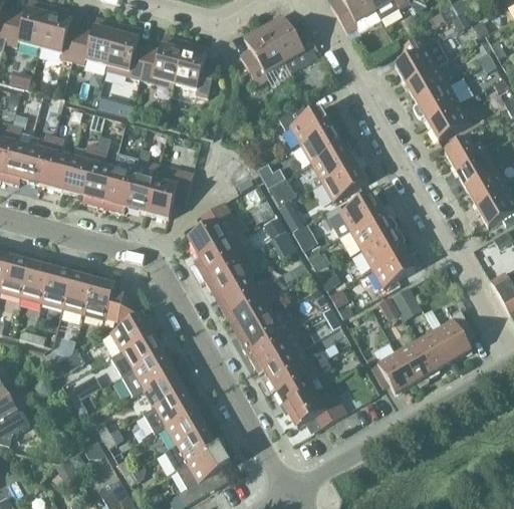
[(0,0),(0,51),(3,52),(6,43),(13,15),(1,12),(4,0),(0,0)]
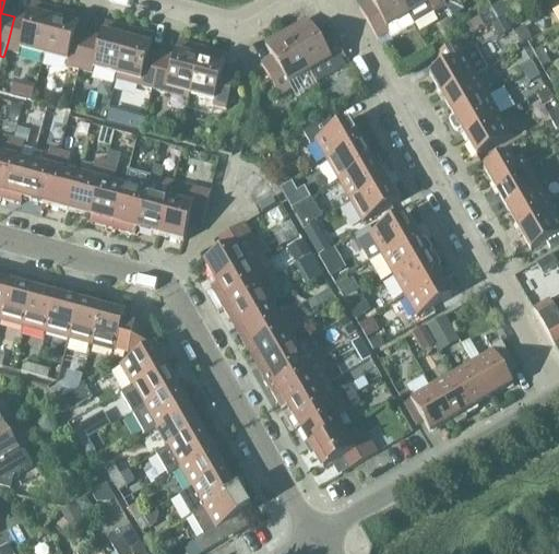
[(21,45),(44,51),(56,6),(32,0),(26,20),(14,16),(7,47),(19,50),(21,45)]
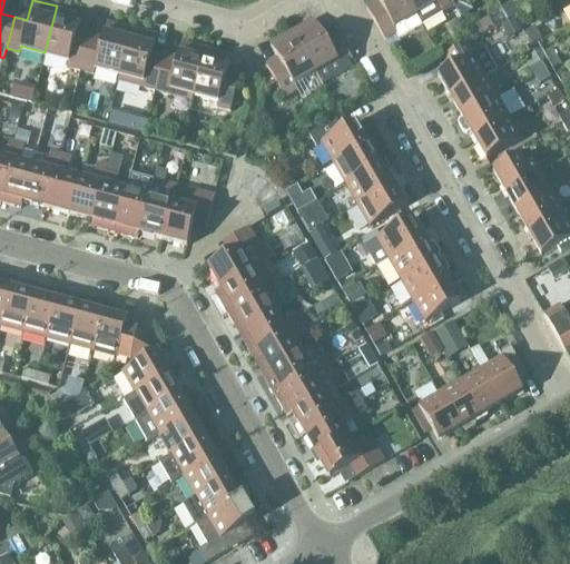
[(380,0),(381,2),(370,9),(385,37),(397,29),(394,25),(416,12),(409,0),(380,0)]
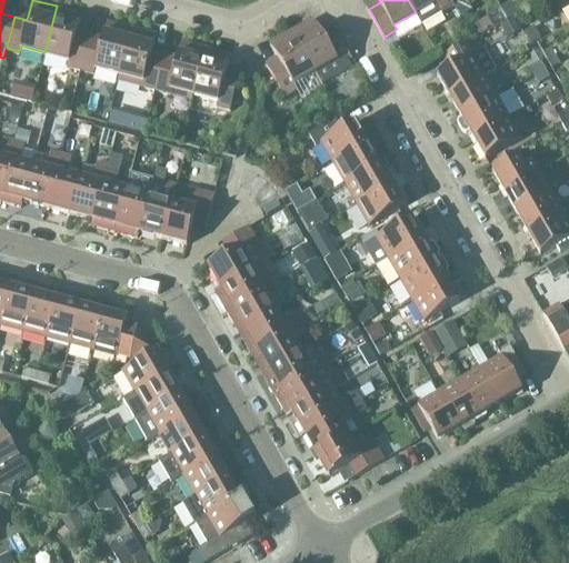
[(421,22),(455,2),(453,0),(408,0),(416,12),(421,22)]
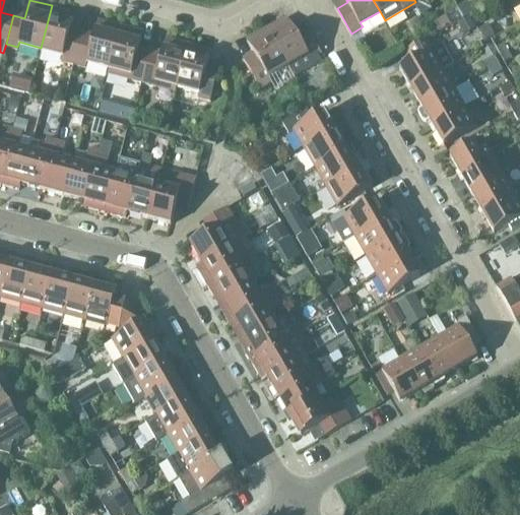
[(74,11),(52,5),(41,48),(63,54),(62,59),(74,62),(81,34),(69,30),(74,11)]
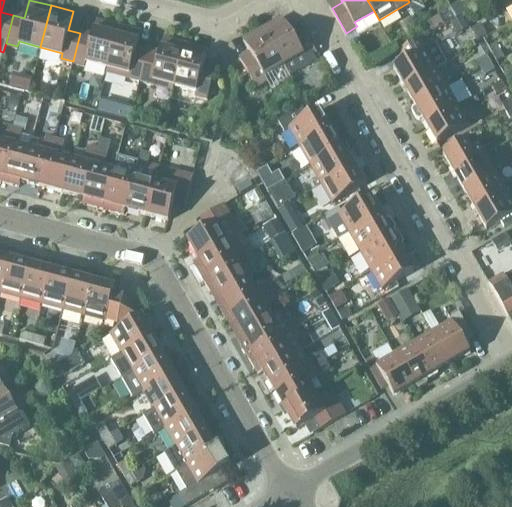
[(464,12),(451,19),(457,29),(469,22),(464,12)]
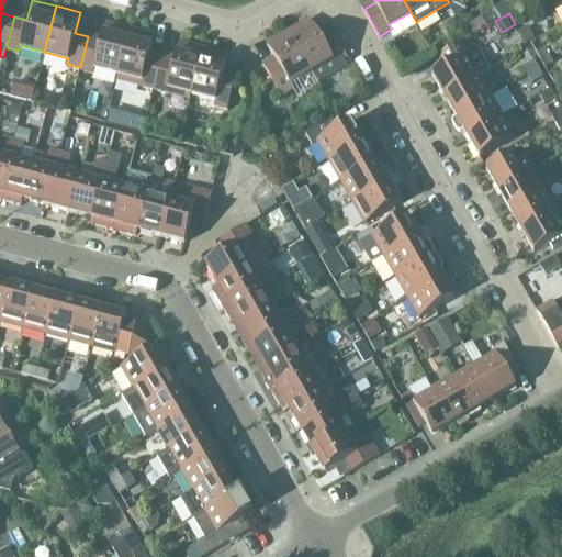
[(348,55),(332,28),(321,34),(310,15),(289,29),(312,69),(314,68),(319,78),(347,63),(344,57),(348,55)]
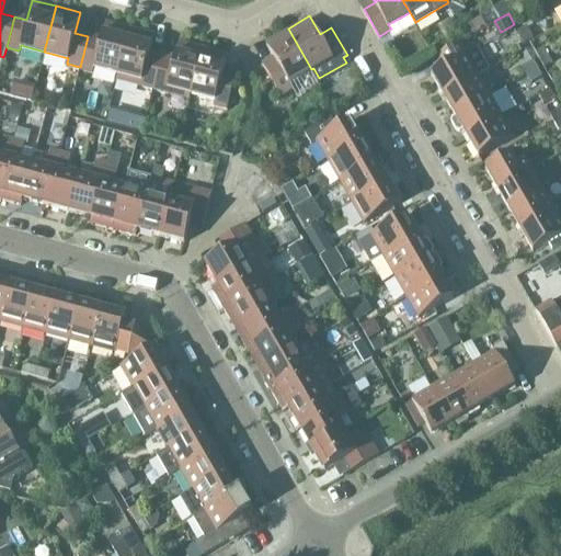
[(471,16),(460,22),(467,34),(478,27),(472,18),(471,16)]
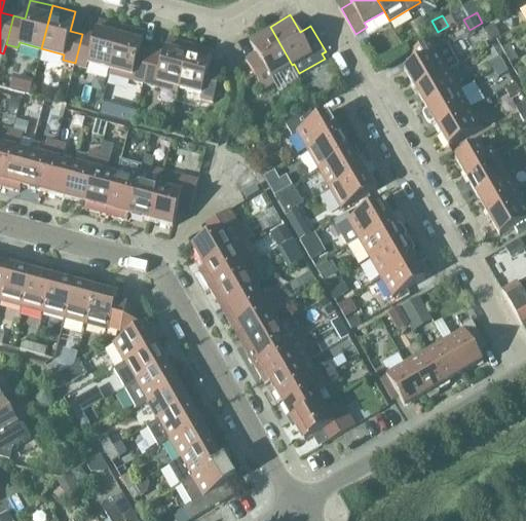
[(88,61),(110,67),(122,24),(100,17),(95,37),(82,34),(75,63),(87,66),(88,61)]
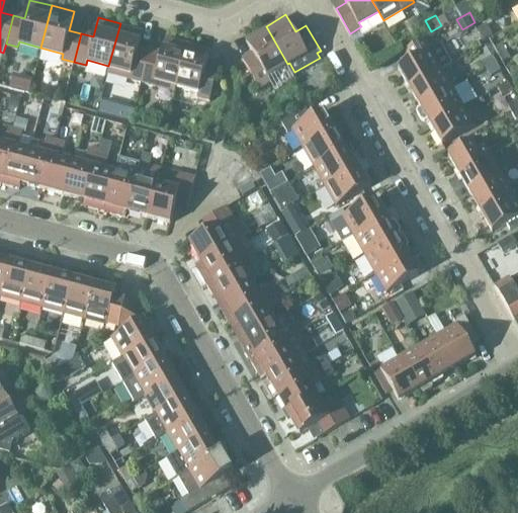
[(487,20),(478,26),(484,35),(493,30),(487,20)]
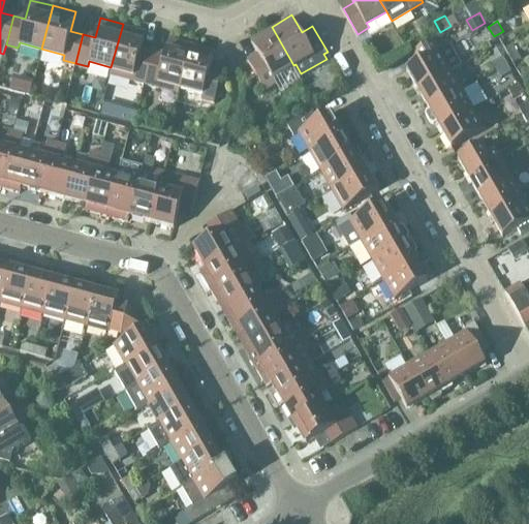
[(123,24),(111,67),(110,72),(145,82),(152,53),(141,50),(146,30),(123,24)]
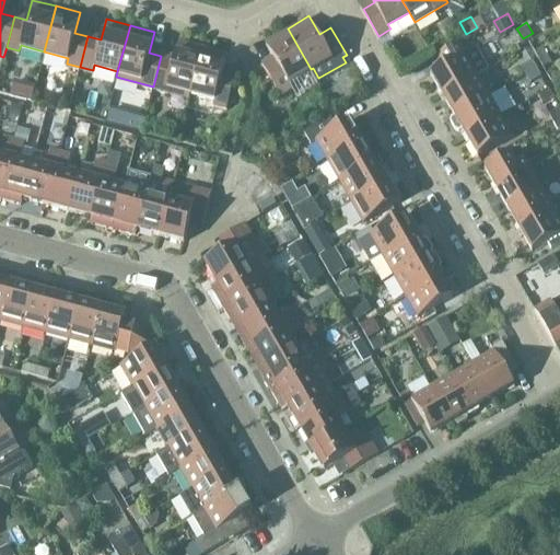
[(311,69),(288,29),(266,41),(276,58),(265,65),(280,93),(292,85),(290,81),(311,69)]
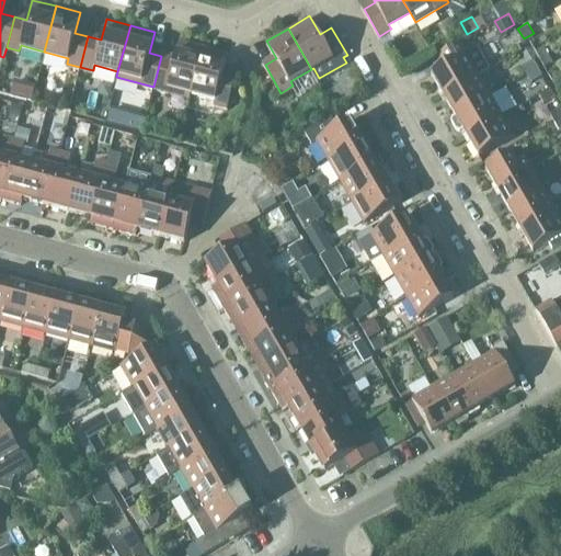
[(443,92),(478,72),(490,65),(478,44),(469,49),(462,38),(438,52),(445,64),(431,71),(443,92)]
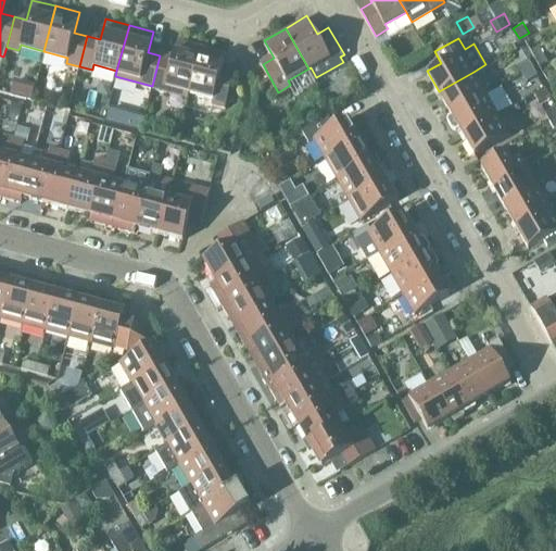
[(152,86),(188,96),(190,90),(202,45),(178,39),(173,59),(160,55),(152,86)]
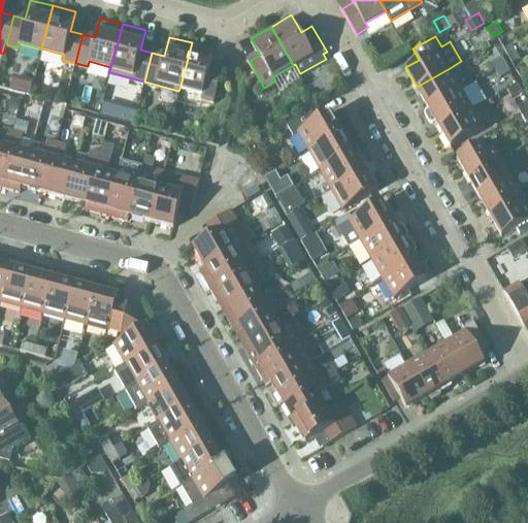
[(215,48),(192,42),(180,86),(202,92),(201,97),(213,100),(222,71),(209,68),(215,48)]
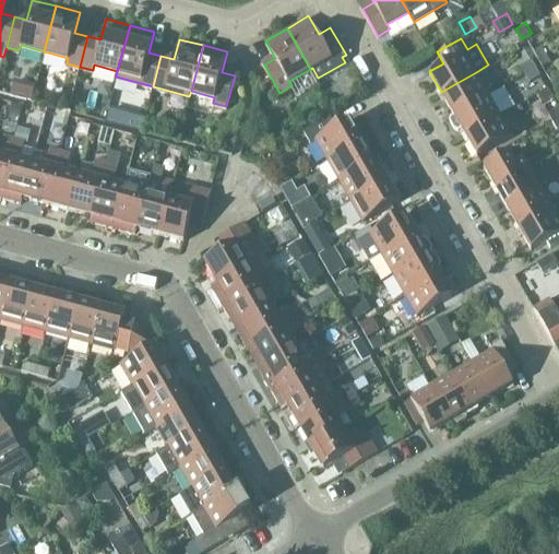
[(525,71),(535,65),(531,57),(521,63),(525,71)]
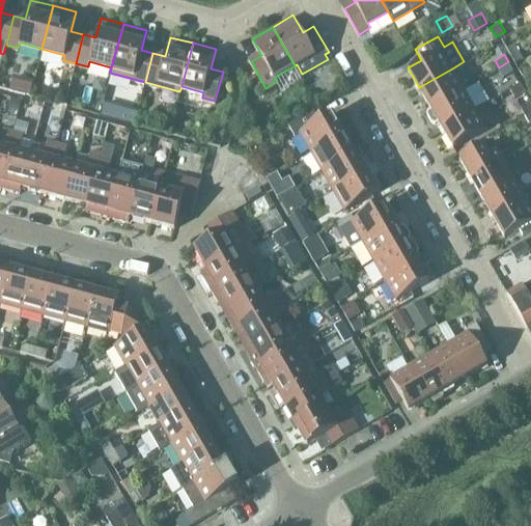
[(508,61),(499,67),(503,75),(513,68),(508,61)]
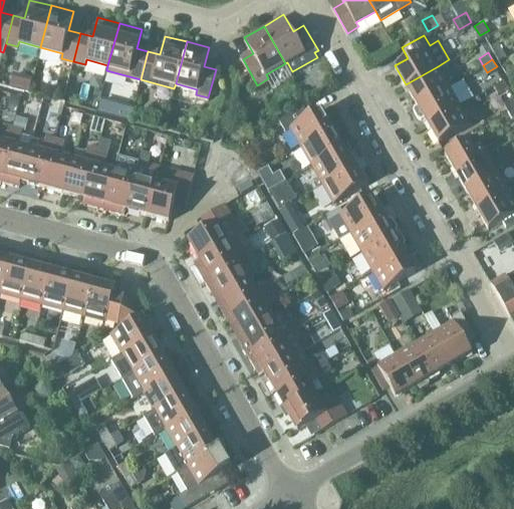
[(406,84),(417,103),(449,84),(438,66),(406,84)]
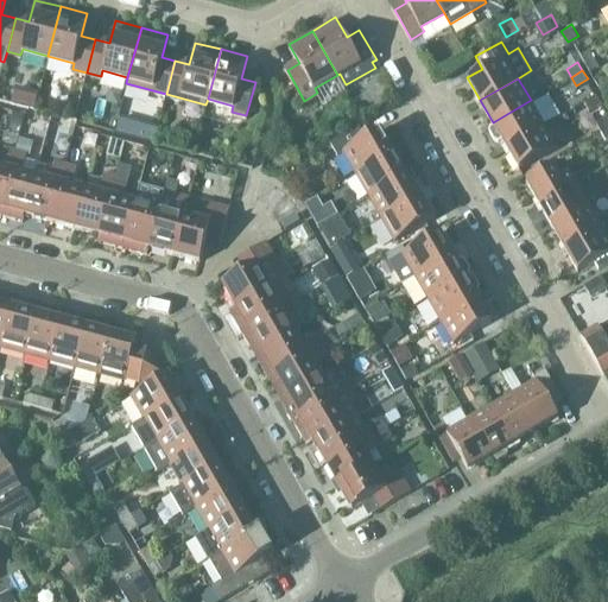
[(595,93),(583,100),(589,108),(601,102),(595,93)]
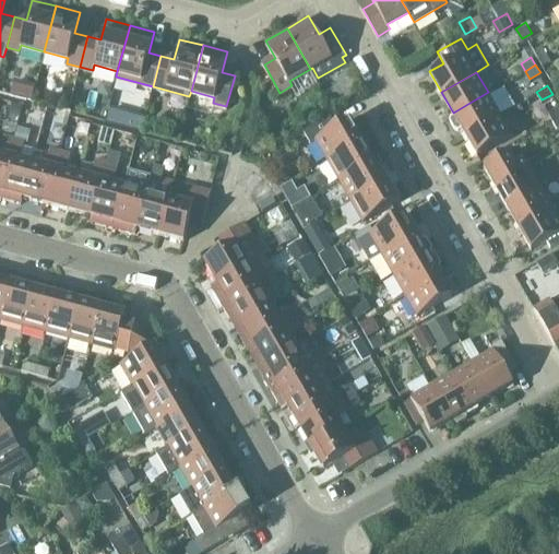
[(454,127),(459,128),(462,127),(465,132),(500,113),(488,92),(453,113),(454,113),(451,115),(450,119),(454,127)]
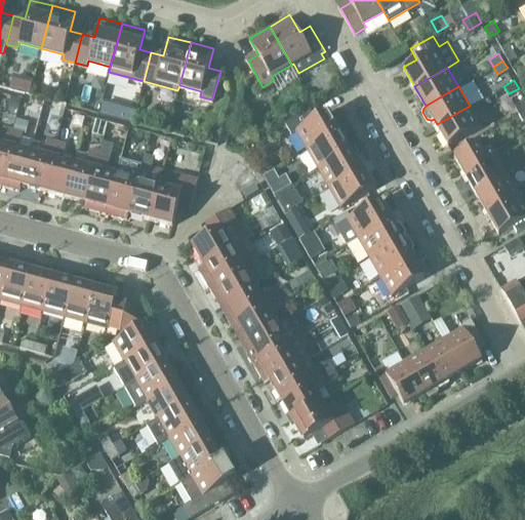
[(11,94),(8,104),(18,107),(22,96),(11,94)]
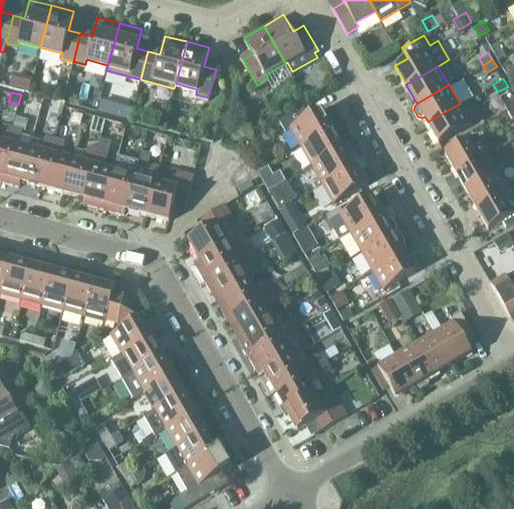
[(58,109),(61,98),(44,94),(39,114),(47,116),(50,107),(58,109)]
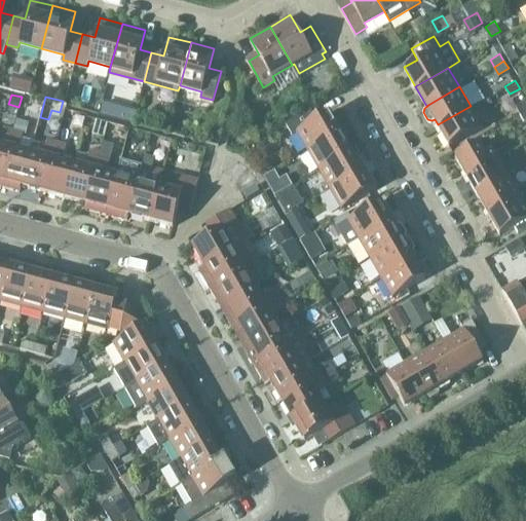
[(520,111),(525,107),(525,99),(525,98),(515,104),(520,111)]
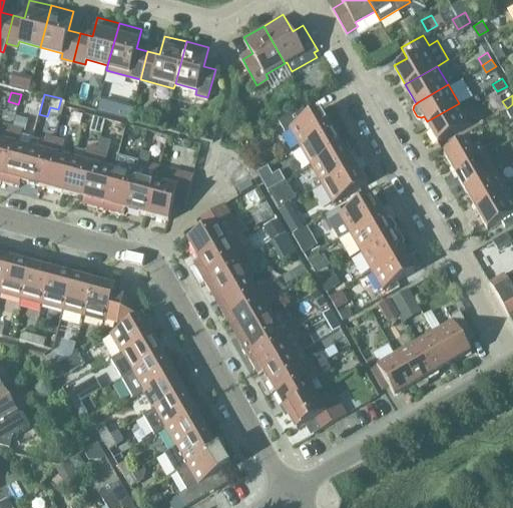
[(286,128),(290,126),(301,144),(333,126),(322,107),(309,114),(303,103),(279,117),(286,128)]
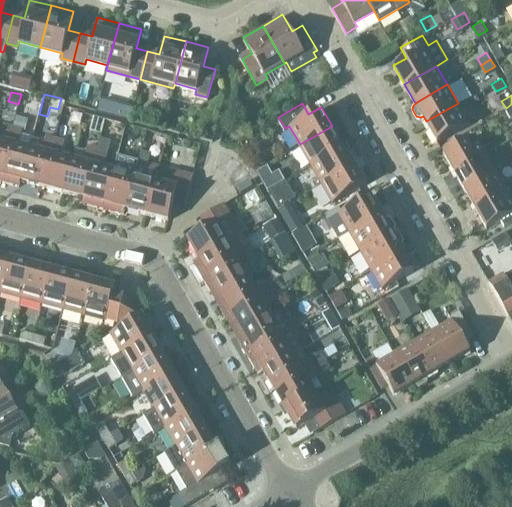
[(469,122),(458,103),(426,121),(437,141),(469,122)]
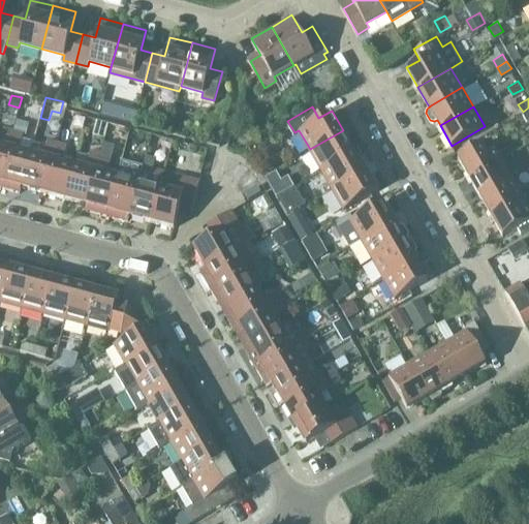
[(17,117),(14,126),(24,129),(27,120),(17,117)]
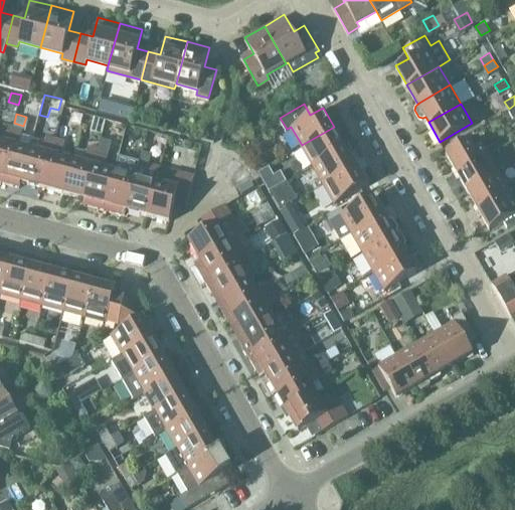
[(95,114),(92,127),(101,129),(105,117),(95,114)]
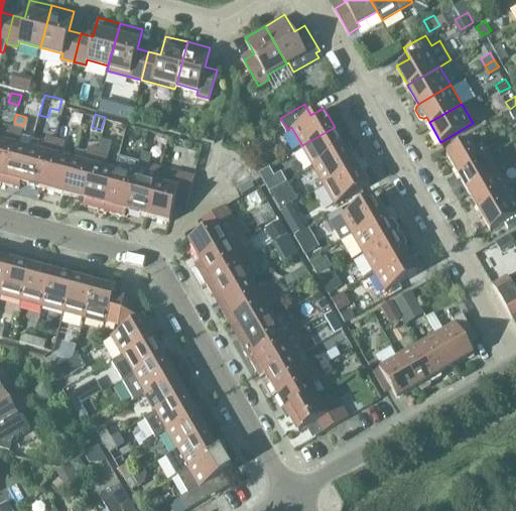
[(0,173),(13,126),(3,123),(2,127),(0,126),(0,173)]
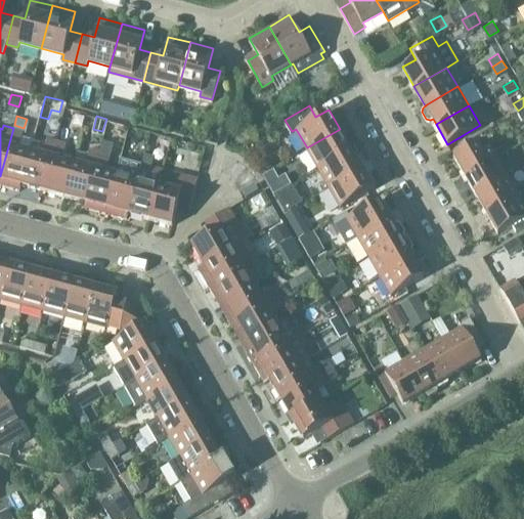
[(13,128),(0,176),(0,182),(14,186),(15,181),(22,182),(31,149),(18,146),(23,130),(13,128)]
